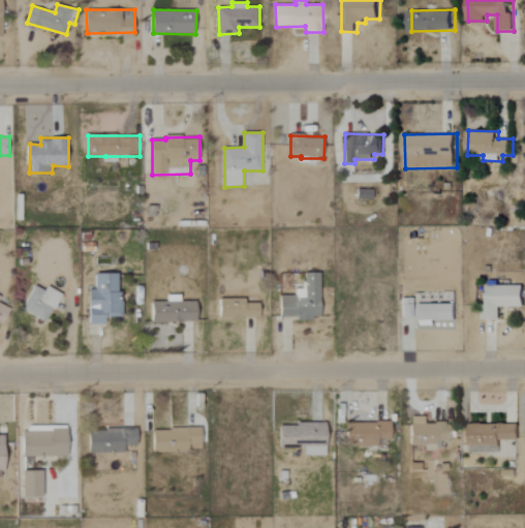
[(89,288),(90,324),(106,323),(105,317),(121,316),(120,273),(96,274),(96,288),(89,288)]
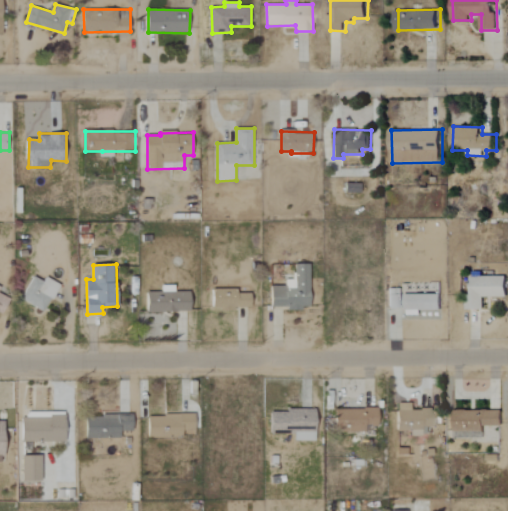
[(310,308),(311,264),(296,264),(295,286),(273,286),(272,307),(310,308)]
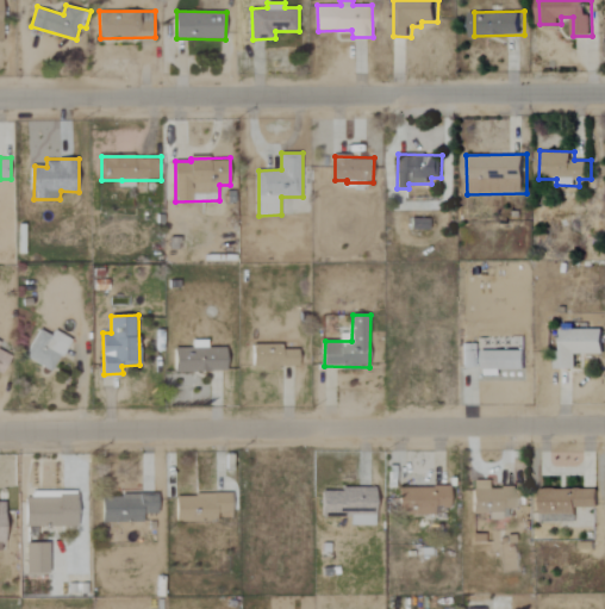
[(72,337),(56,329),(52,335),(41,329),(26,356),(54,371),(72,337)]
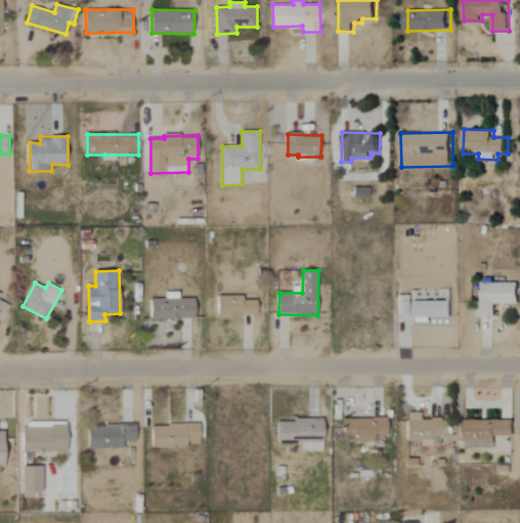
[(519,282),(485,282),(485,308),(479,308),(479,316),(497,316),(497,304),(519,304),(519,282)]
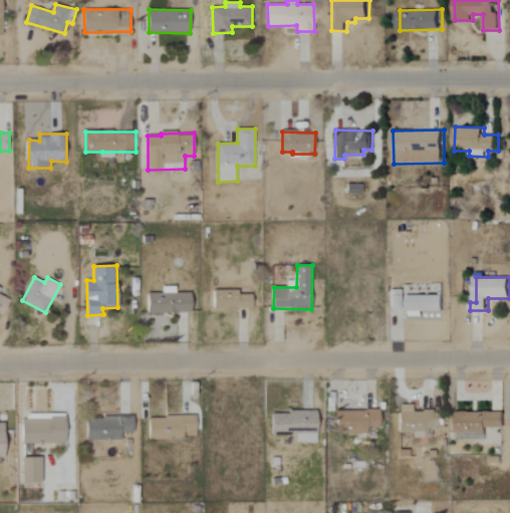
[(0,290),(2,287),(0,285),(0,311),(5,313),(11,298),(0,293),(0,290)]
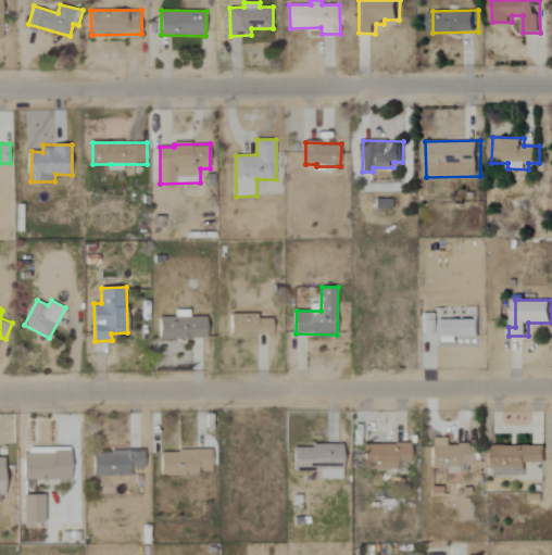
[(161,317),(162,339),(208,338),(207,316),(191,317),(191,310),(177,310),(177,317),(161,317)]
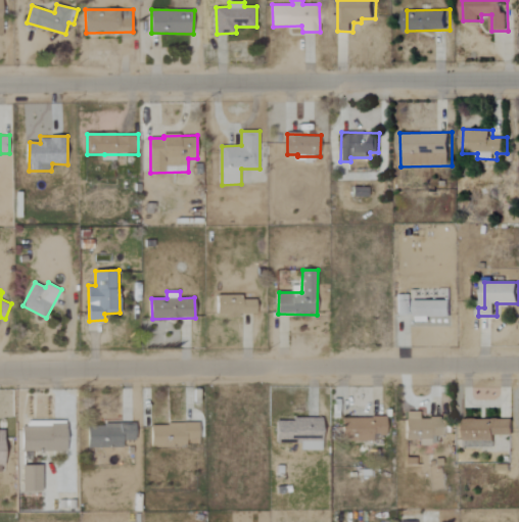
[(414,315),(414,294),(398,294),(399,315),(414,315)]
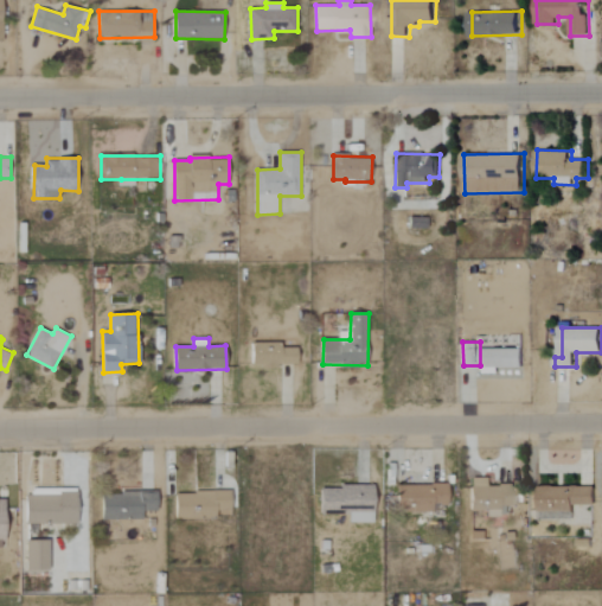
[(299,344),(255,344),(254,365),(299,365),(299,344)]
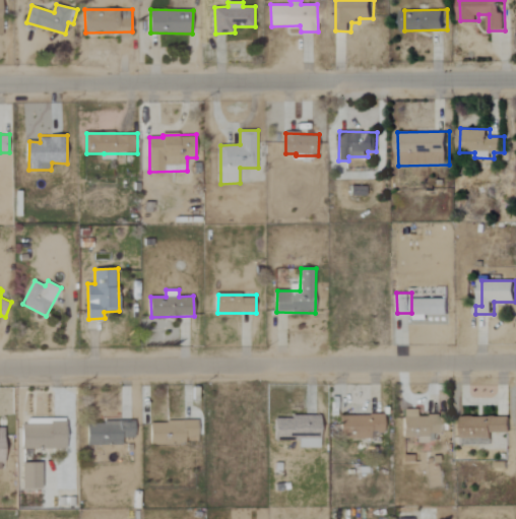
[(442,415),(418,414),(418,409),(405,409),(405,437),(418,438),(418,442),(435,442),(435,433),(442,434),(442,415)]
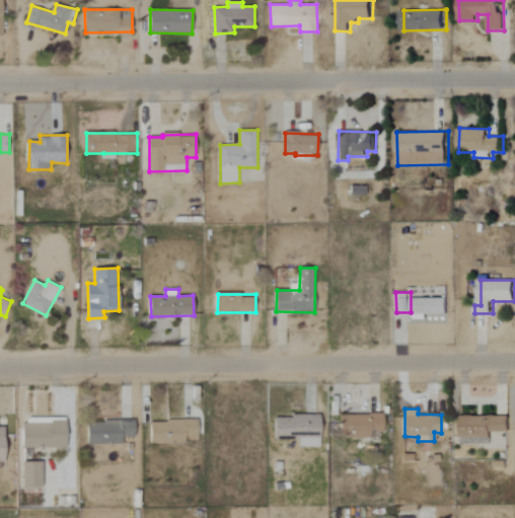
[(384,414),(341,415),(341,437),(385,436),(384,414)]
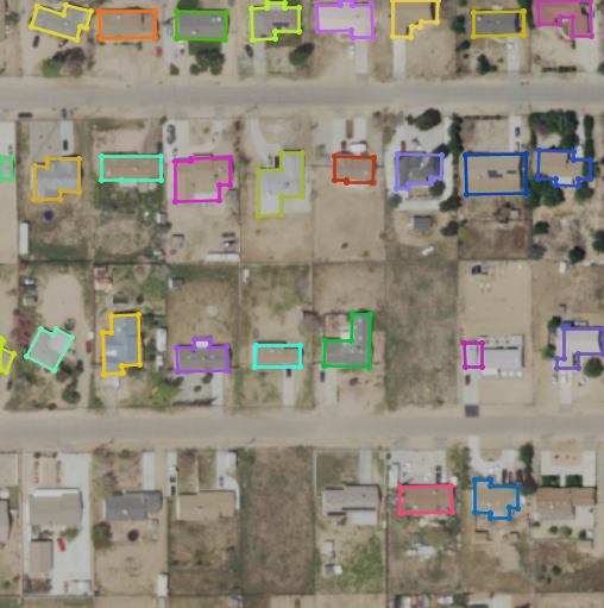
[(376,524),(376,487),(343,487),(343,490),(323,490),(323,506),(334,506),(334,512),(352,513),(352,524),(376,524)]
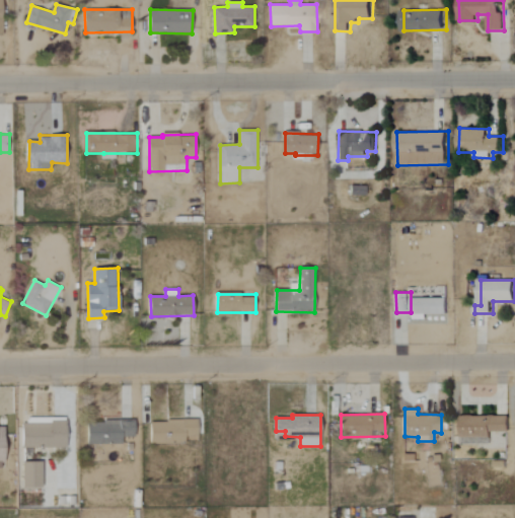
[(511,416),(462,417),(462,438),(473,438),(473,442),(493,442),(493,432),(511,432),(511,416)]
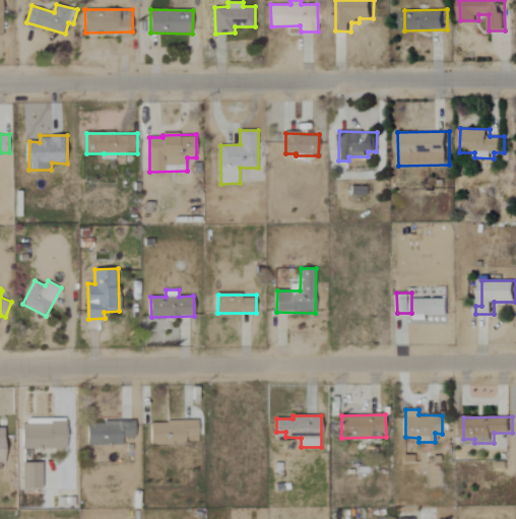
[(198,419),(151,422),(152,444),(187,444),(187,437),(199,437),(198,419)]
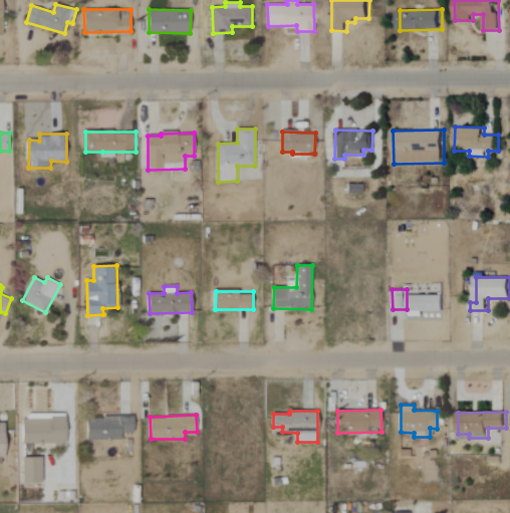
[(23,419),(24,443),(66,442),(66,416),(43,417),(43,418),(23,419)]
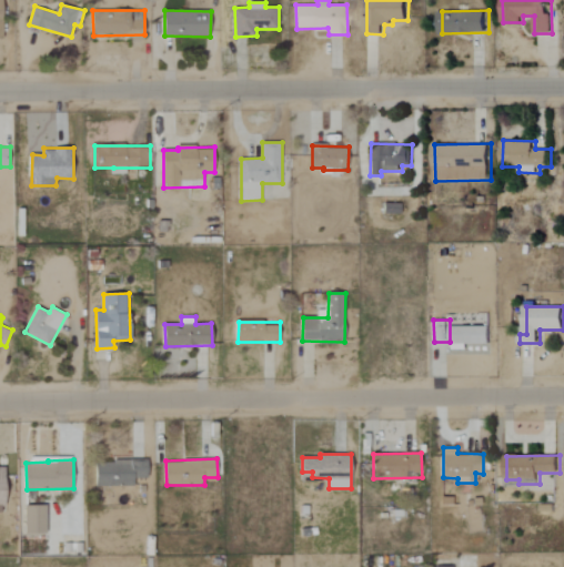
[(149,461),(98,459),(98,486),(136,486),(136,477),(149,478),(149,461)]
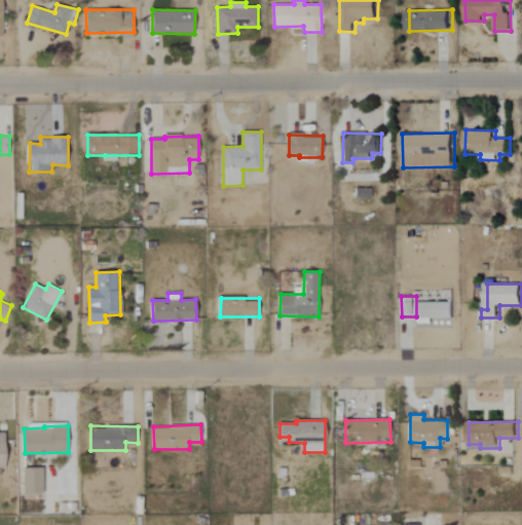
[(43,469),(25,469),(24,494),(43,495),(43,469)]
